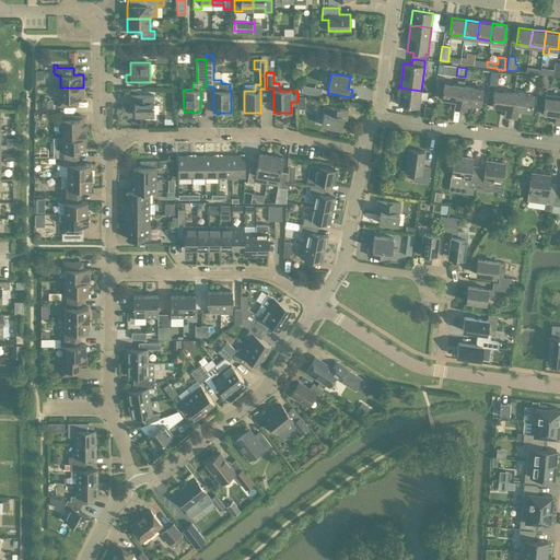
[(454,111),(459,112),(463,85),(452,84),(453,81),(445,81),(445,83),(444,83),(442,98),(455,101),(454,111)]
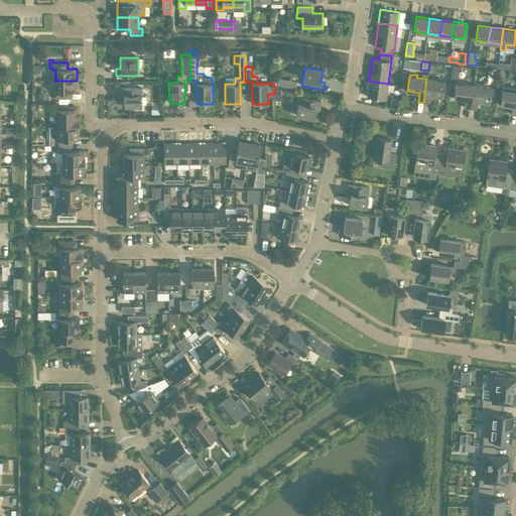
[(429,103),(430,95),(442,96),(444,82),(426,79),(423,103),(429,103)]
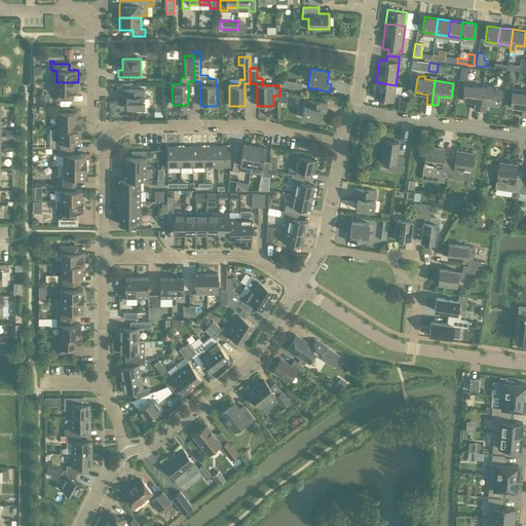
[(57,94),(52,94),(52,99),(72,99),(72,94),(78,94),(78,82),(57,82),(57,94)]
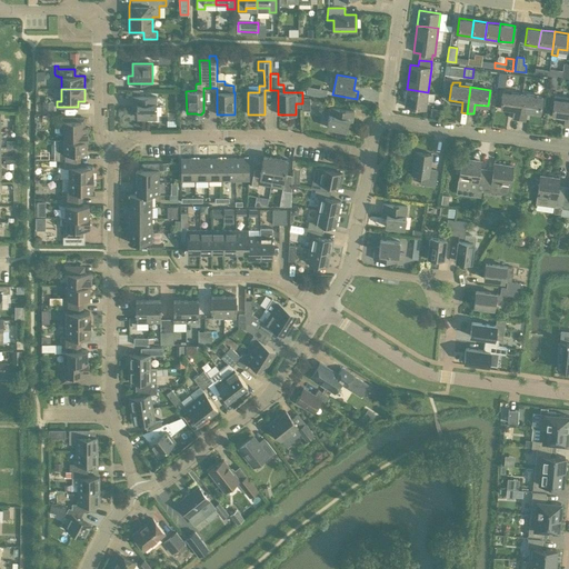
[(426,109),(428,92),(407,89),(405,107),(426,109)]
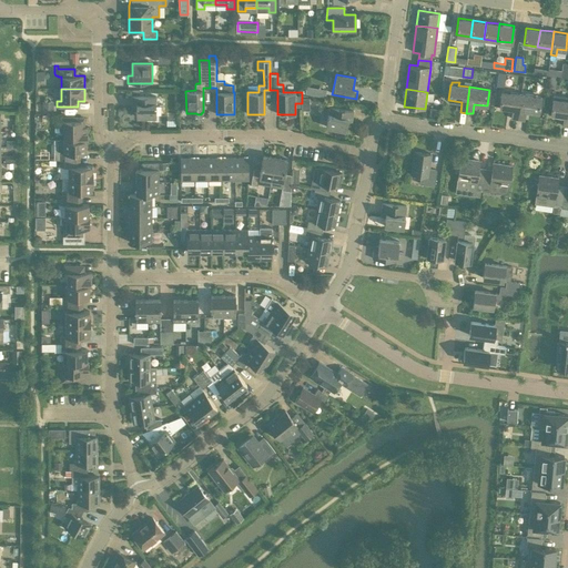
[(511,119),(517,120),(521,94),(503,91),(501,91),(499,108),(513,109),(511,119)]
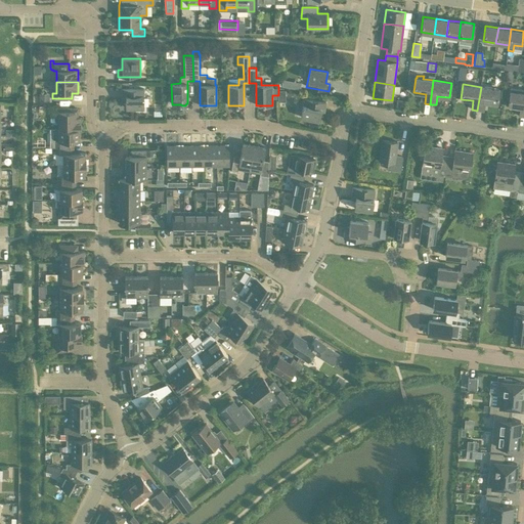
[(523,88),(511,86),(509,105),(520,107),(519,117),(523,117),(523,88)]
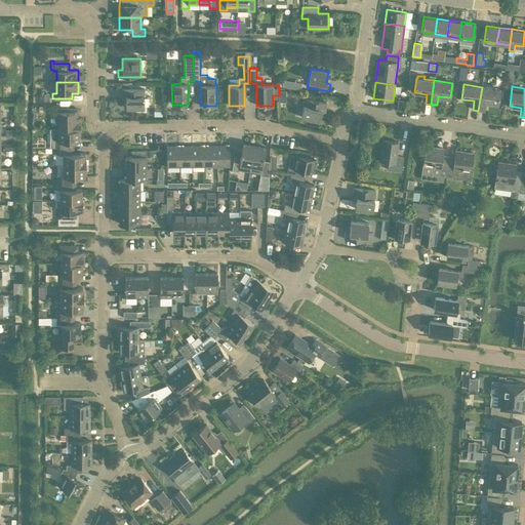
[(497,105),(499,89),(482,87),(478,111),(484,112),(485,103),(497,105)]
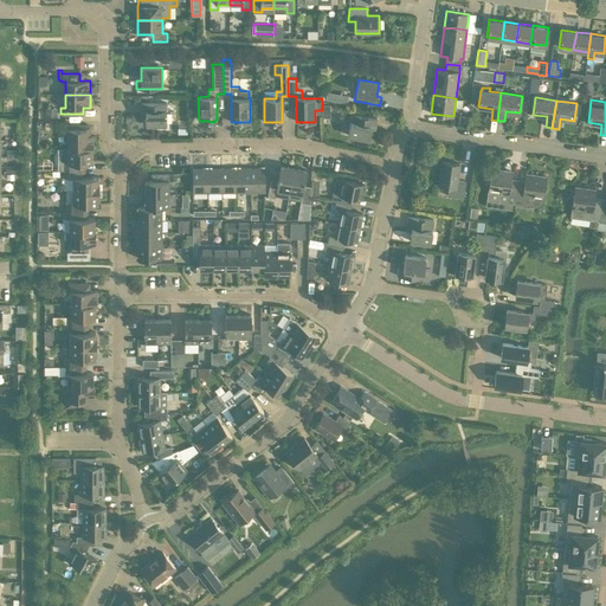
[(146,124),(166,124),(166,103),(141,103),(141,111),(146,111),(146,124)]
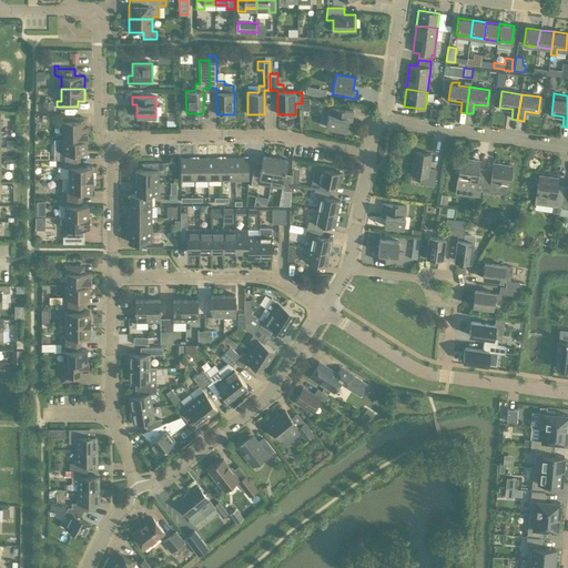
[(345,131),(347,118),(352,119),(353,111),(330,107),(326,127),(345,131)]
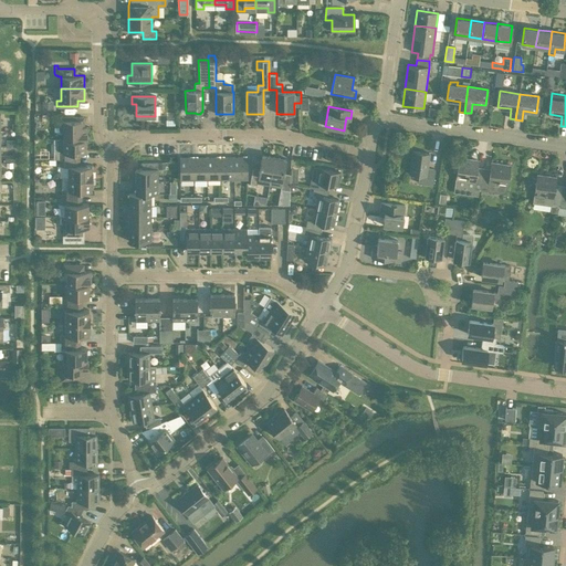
[(81,127),(81,123),(84,123),(84,117),(61,117),(61,127),(64,127),(64,139),(86,139),(87,139),(87,127),(81,127)]
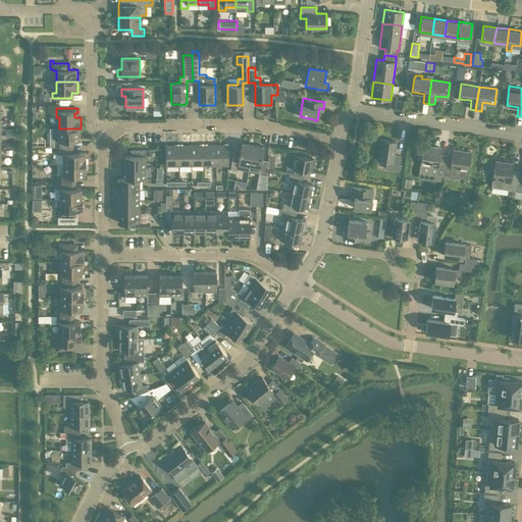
[(63,153),(63,164),(86,164),(86,157),(85,157),(85,153),(73,152),(73,140),(80,140),(80,128),(59,128),(58,128),(58,140),(55,140),(55,153),(63,153)]
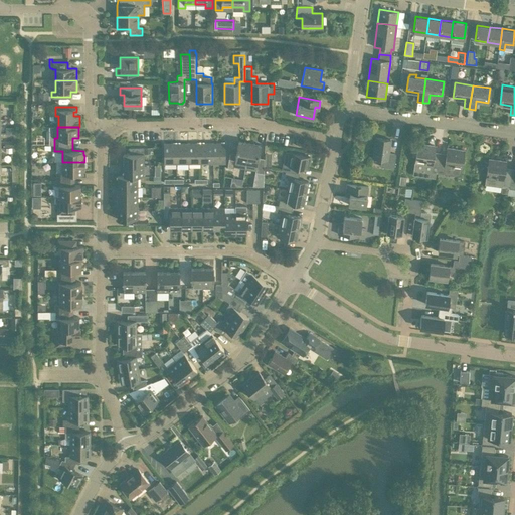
[(375,138),(372,158),(381,159),(380,166),(394,169),(396,154),(389,153),(391,140),(375,138)]
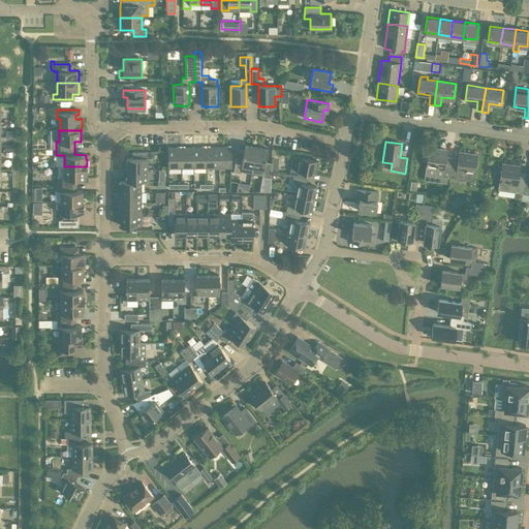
[(242,165),(252,167),(256,147),(245,145),(242,160),(236,159),(234,173),(240,174),(242,165)]
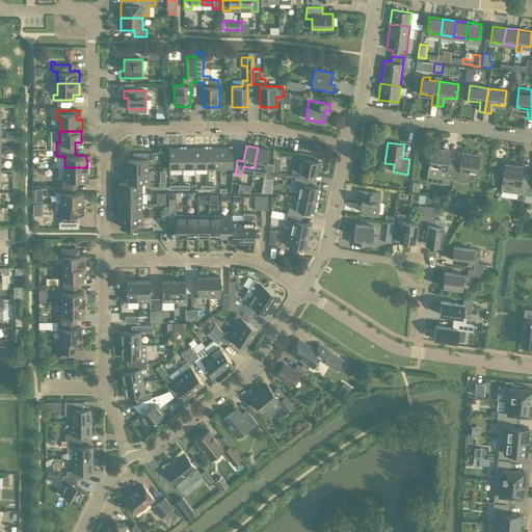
[(219,148),(207,149),(207,169),(219,168),(219,148)]
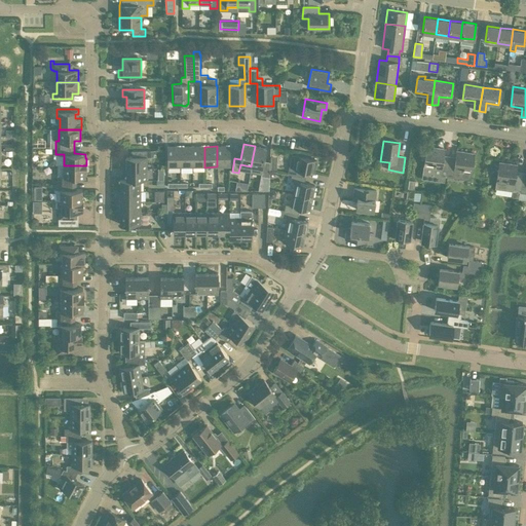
[(229,146),(217,146),(217,166),(230,166),(229,146)]
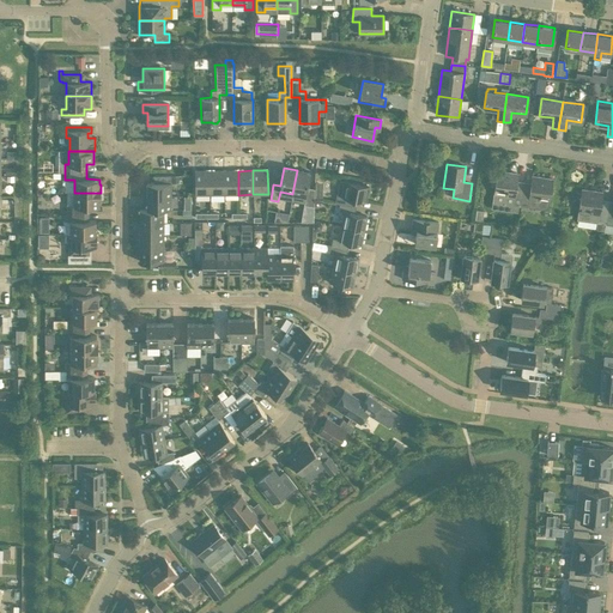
[(304,202),(304,205),(314,207),(315,192),(307,189),(310,173),(297,170),(292,194),(291,201),(304,202)]
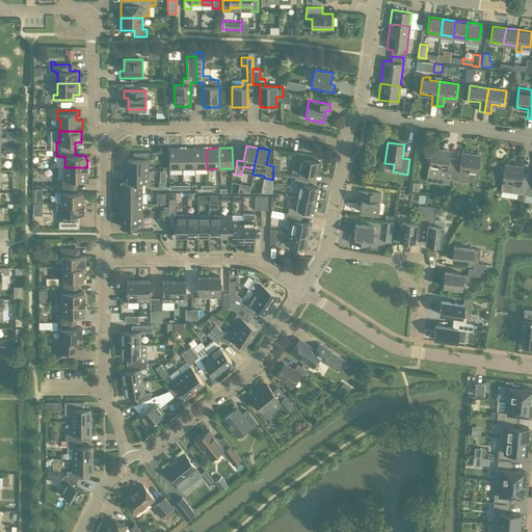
[(169,169),(182,169),(182,149),(169,149),(169,169)]
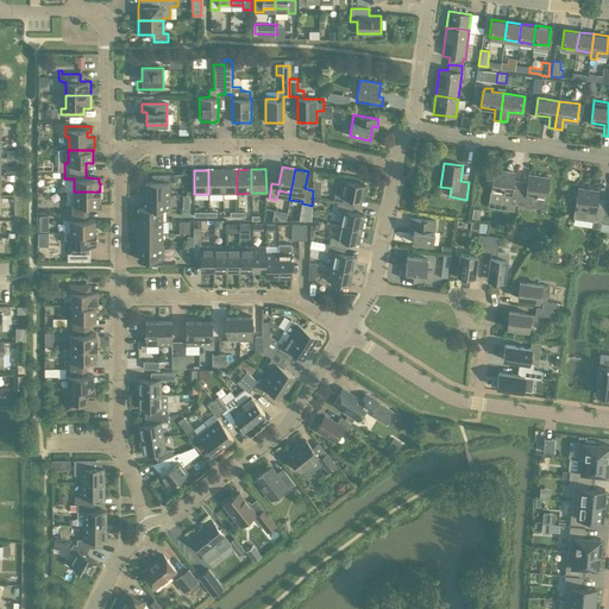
[(223,170),(208,170),(208,194),(223,194),(223,170)]
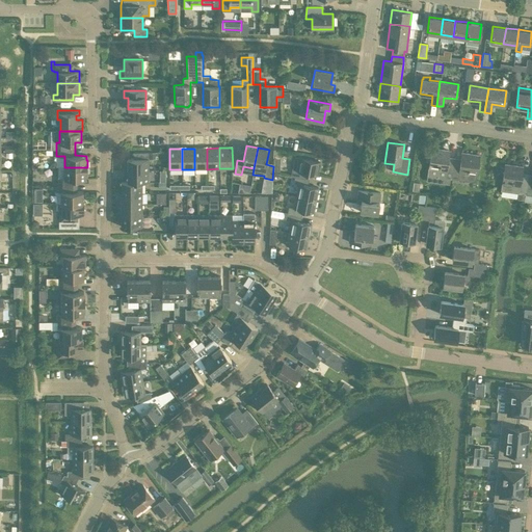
[(207,169),(207,149),(194,149),(194,169),(207,169)]
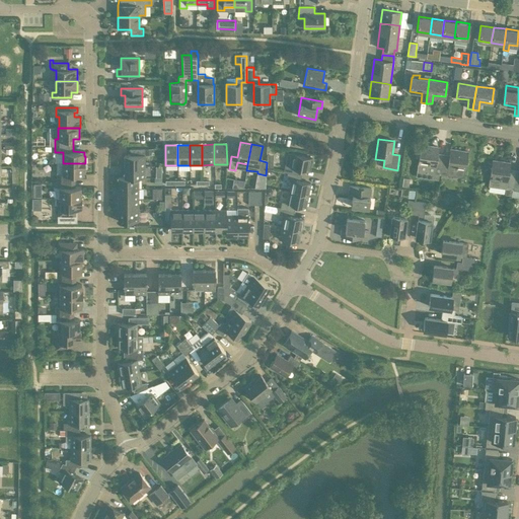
[(420,145),(418,163),(435,166),(434,173),(439,173),(440,173),(443,156),(436,155),(438,147),(420,145)]
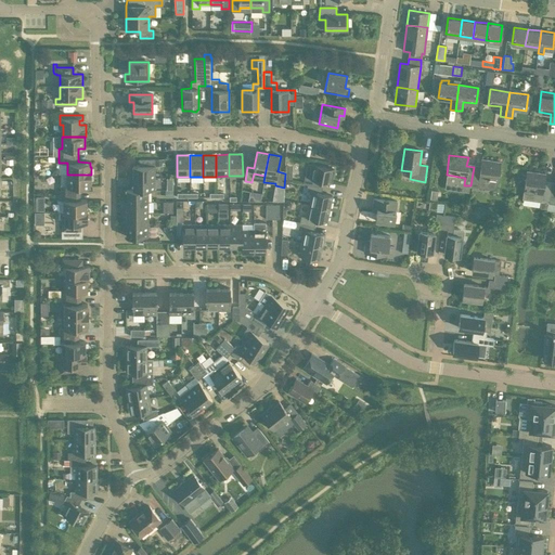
[(151,158),(151,164),(133,164),(133,178),(155,178),(155,165),(154,165),(154,158),(151,158)]
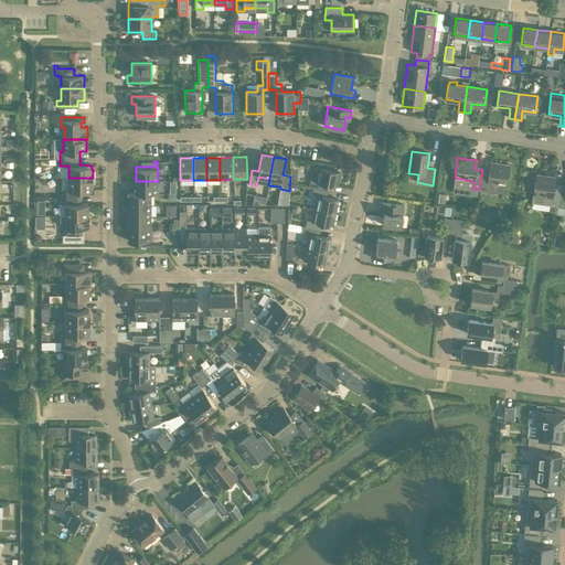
[(482,170),(479,189),(486,190),(486,191),(504,193),(505,185),(509,164),(490,162),(488,171),(482,170)]
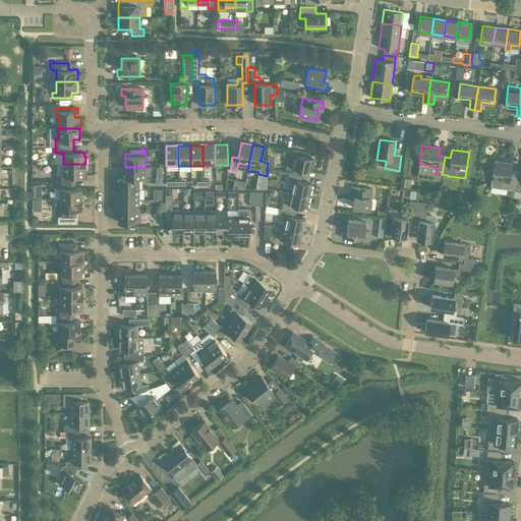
[(289,172),(289,173),(299,175),(300,169),(311,172),(313,159),(289,154),(286,166),(285,171),(289,172)]
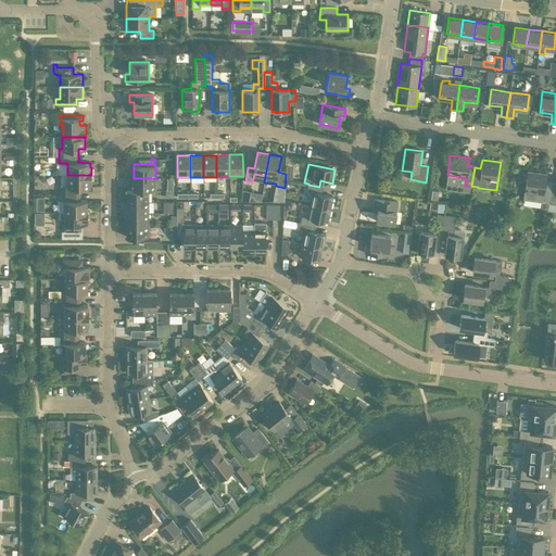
[(542,202),(548,203),(551,184),(544,182),(545,174),(528,172),(523,199),(542,202)]
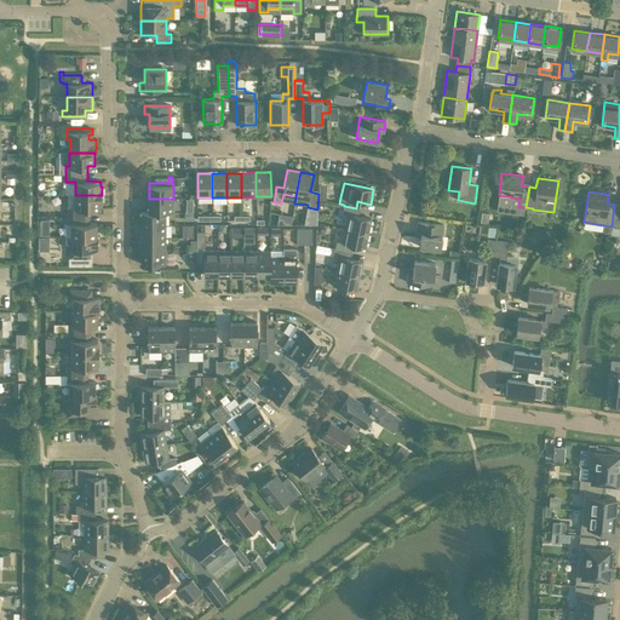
[(101,208),(101,204),(102,204),(102,195),(75,195),(68,195),(68,216),(90,216),(90,208),(101,208)]
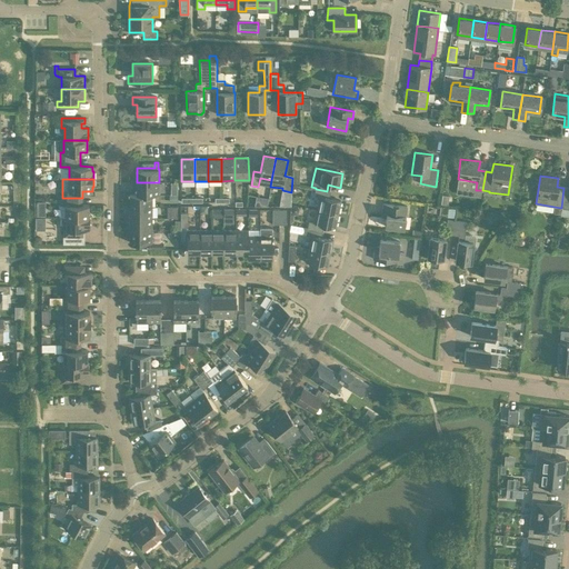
[(137,182),(137,195),(152,195),(159,195),(159,182),(137,182)]
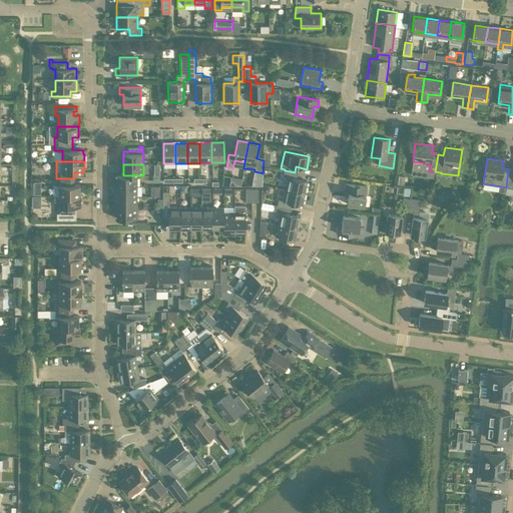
[(289,177),(286,189),(305,192),(307,181),(297,179),(298,173),(295,172),(285,170),(284,176),(289,177)]
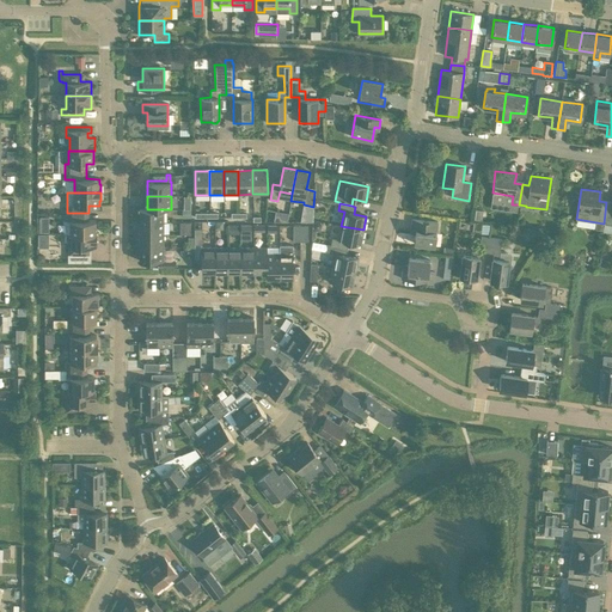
[(140,209),(140,222),(164,222),(164,209),(147,209),(140,209)]
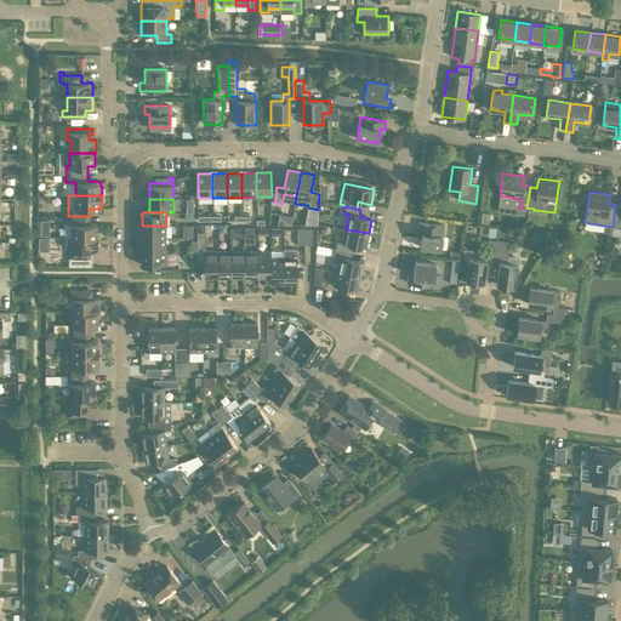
[(280,214),(279,223),(294,223),(294,214),(280,214)]
